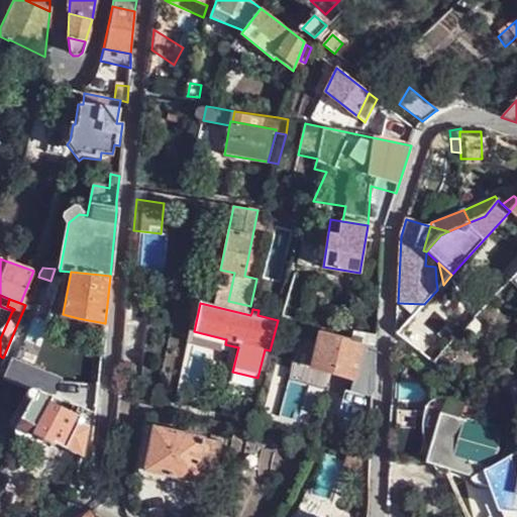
[(396,333),(397,334),(424,304),(398,303),(396,333)]
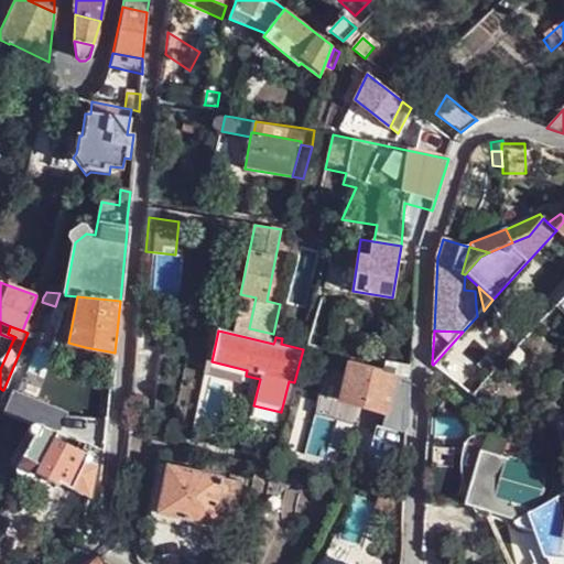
[(82,365),(85,347),(68,343),(65,361),(82,365)]
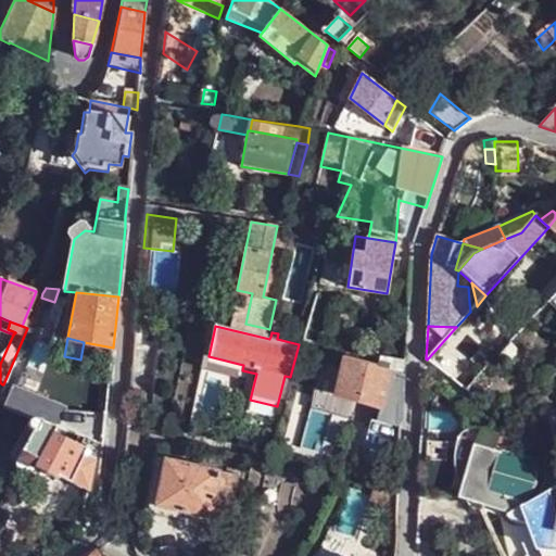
[(500,355),(510,364),(519,353),(510,345),(500,355)]
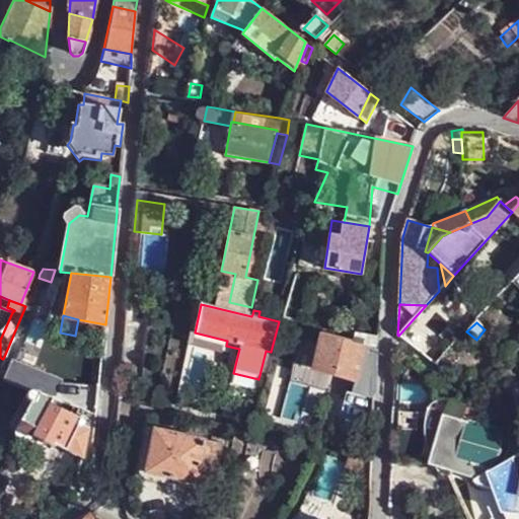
[(312,366),(357,378),(361,359),(364,345),(377,349),(378,337),(322,325),(320,331),(312,366)]
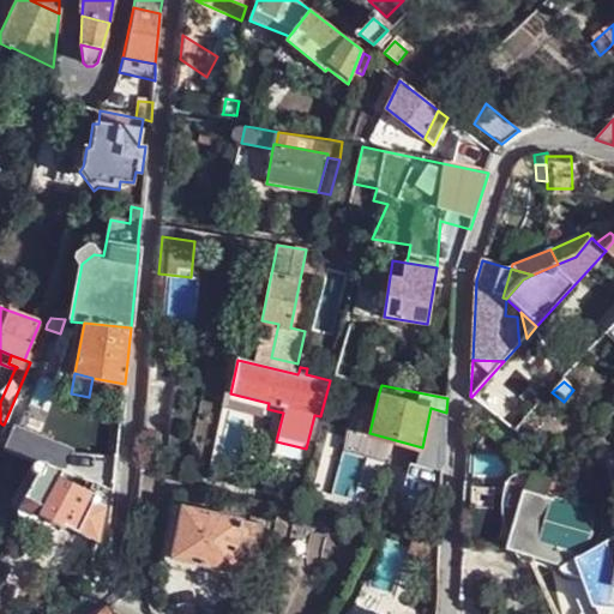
[(269,403),(230,393),(229,401),(268,409),(269,403)]
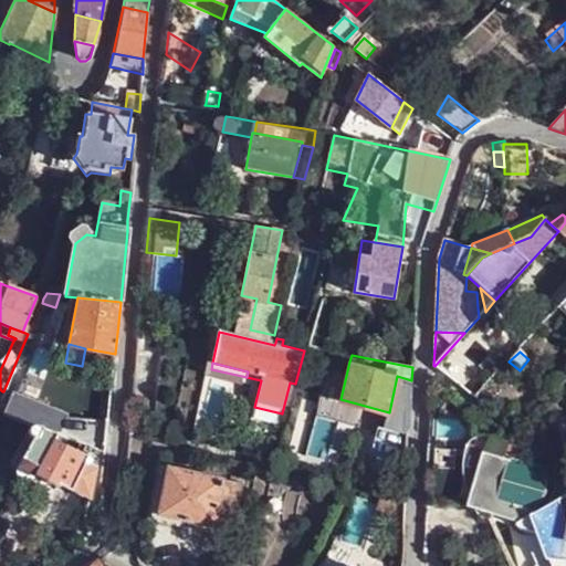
[(27,375),(24,381),(39,387),(41,381),(27,375)]
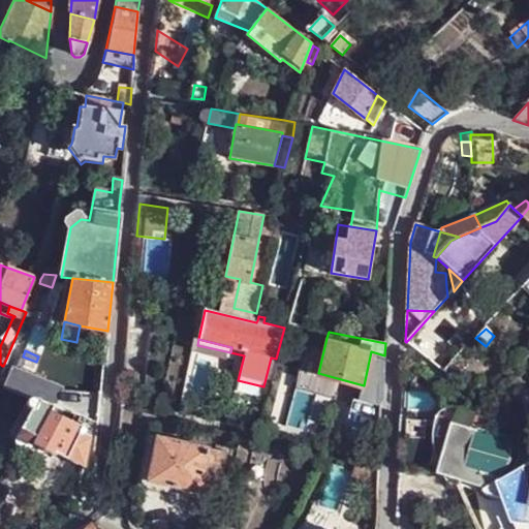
[(368,366),(364,385),(383,392),(384,355),(371,351),(368,366)]
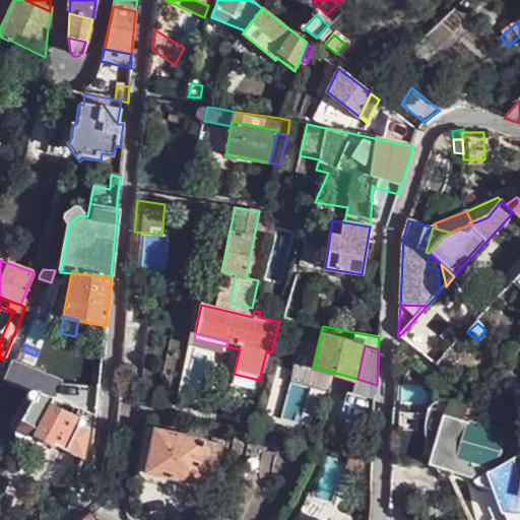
[(14,365),(30,371),(36,355),(22,350),(20,348),(14,365)]
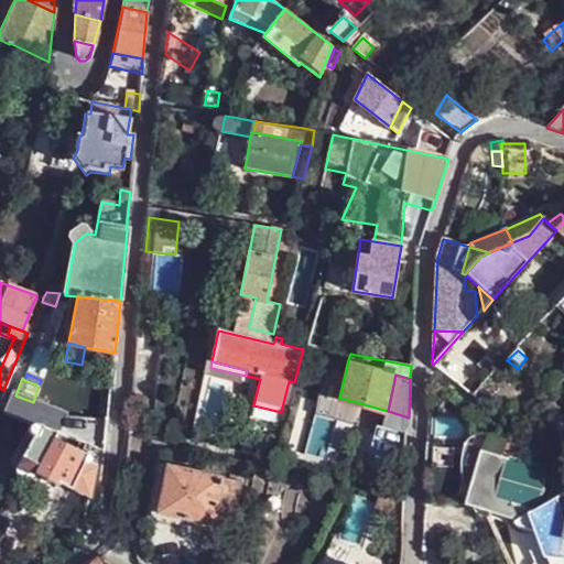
[(11,394),(2,413),(30,424),(36,426),(54,433),(56,434),(65,414),(33,402),(15,396),(11,394)]
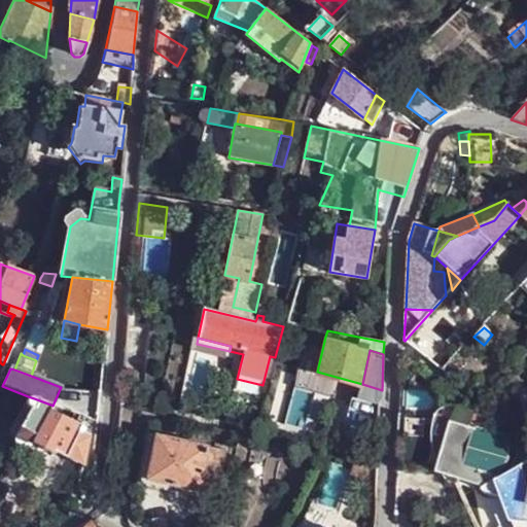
[(400,408),(407,408),(408,392),(423,393),(423,381),(401,380),(400,392),(400,408)]
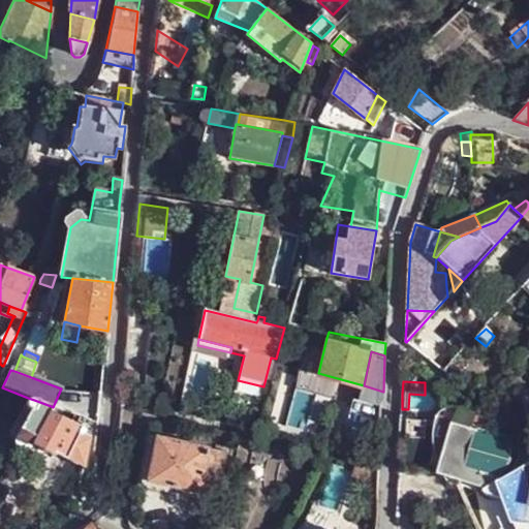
[(98,414),(91,401),(62,397),(57,408),(97,423),(98,414)]
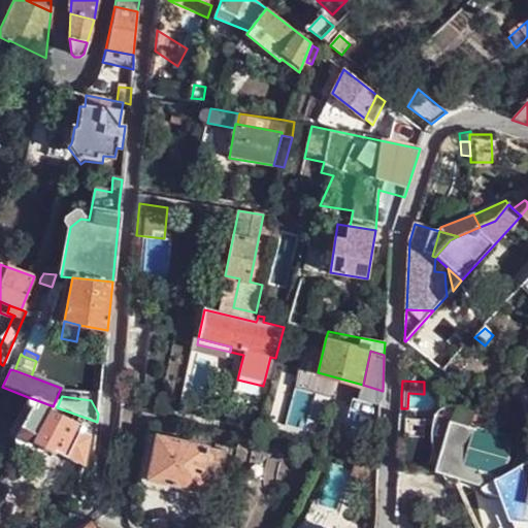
[(34,399),(28,397),(25,400),(25,405),(29,408),(34,399)]
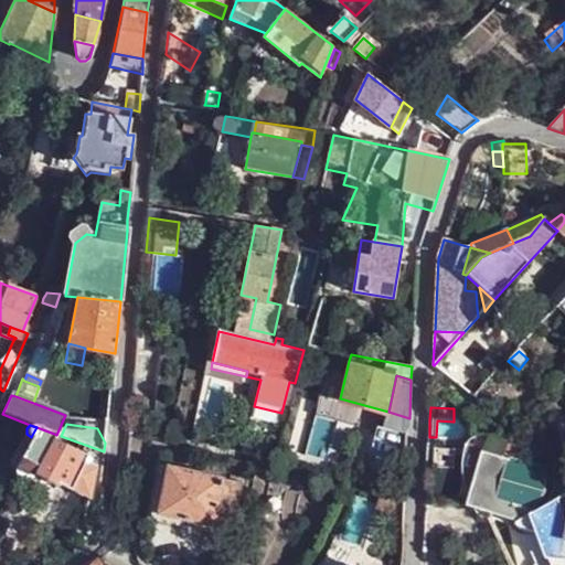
[(70,488),(89,497),(92,466),(82,461),(86,455),(52,438),(54,434),(36,427),(31,437),(17,464),(33,472),(32,475),(56,484),(57,483),(68,489),(70,488)]
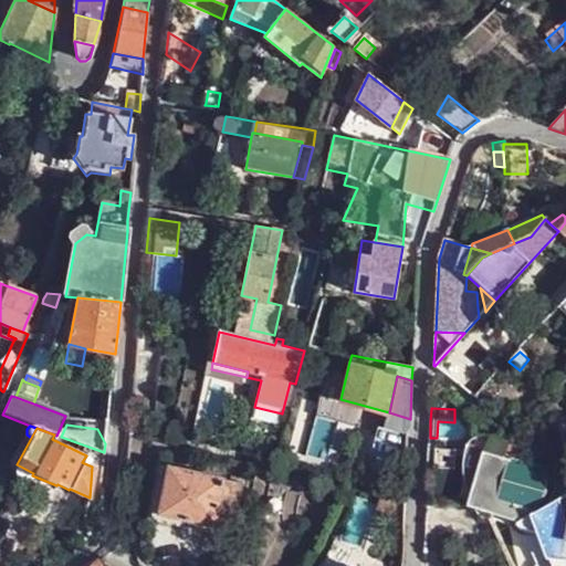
[(541,513),(534,510),(538,500),(542,501),(546,489),(543,488),(546,477),(541,475),(543,468),(512,442),(496,438),(474,511),(481,513),(519,527),(536,515),(541,513)]
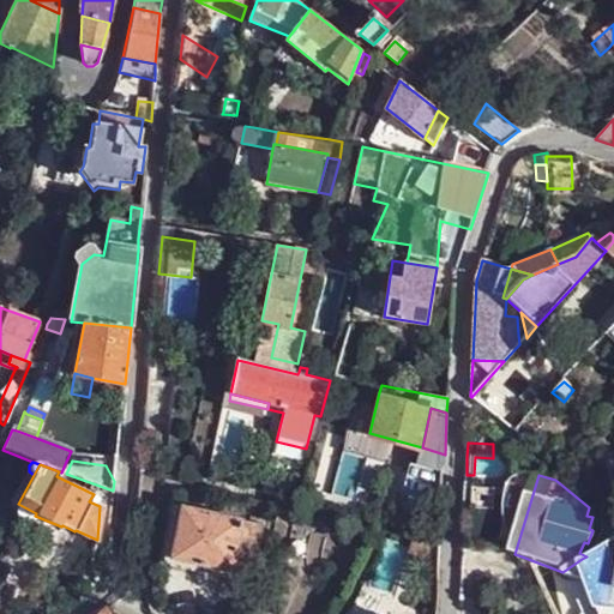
[(464,536),(503,549),(515,513),(492,505),(494,495),(474,494),(465,494),(465,506),(464,536)]
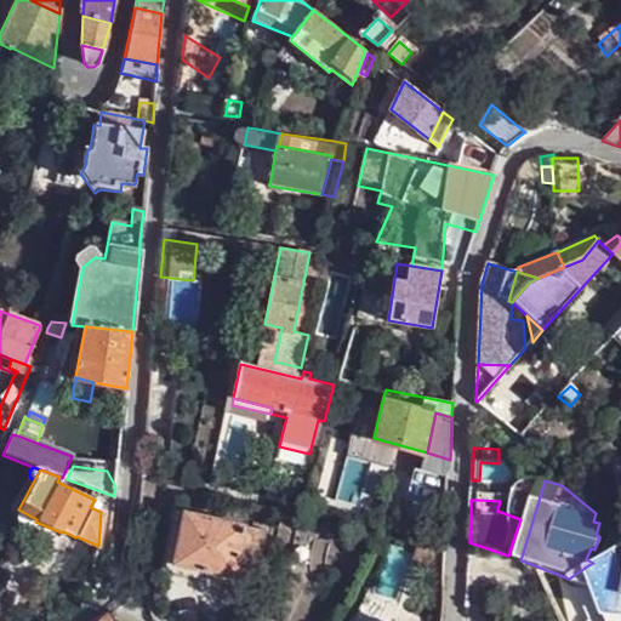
[(17,520),(29,525),(34,525),(35,522),(36,519),(18,510),(15,516),(17,520)]
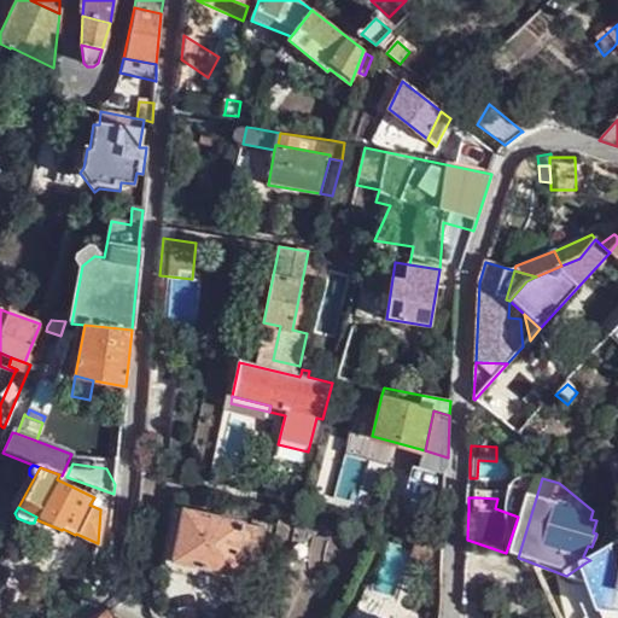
[(299,520),(302,512),(301,512),(285,508),(281,507),(279,516),(297,520),(299,520)]
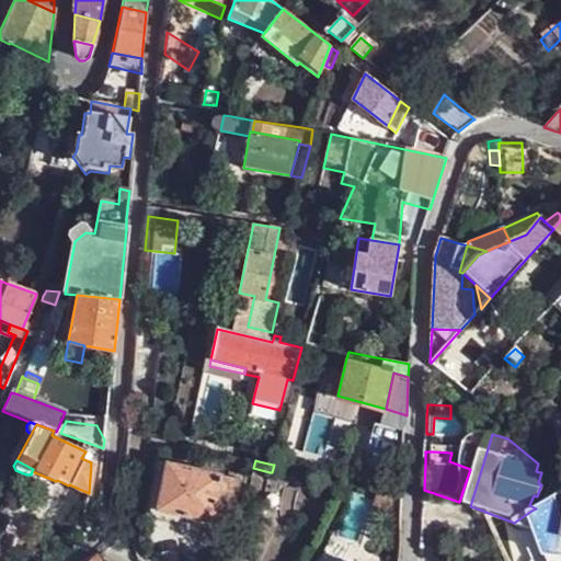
[(157,510),(210,522),(220,485),(222,474),(168,462),(157,510)]
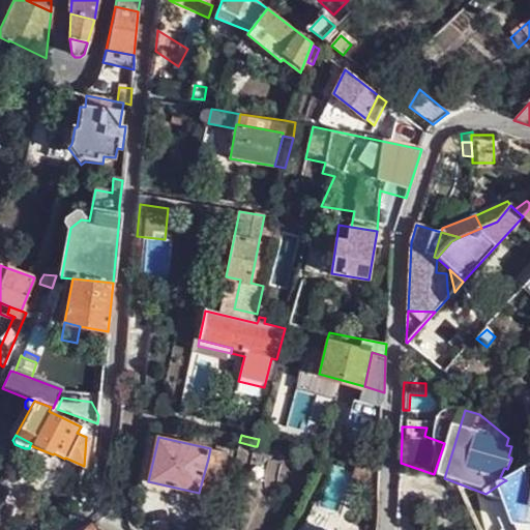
[(273,442),(259,439),(257,446),(255,446),(253,455),(282,463),(287,445),(277,443),(273,442)]
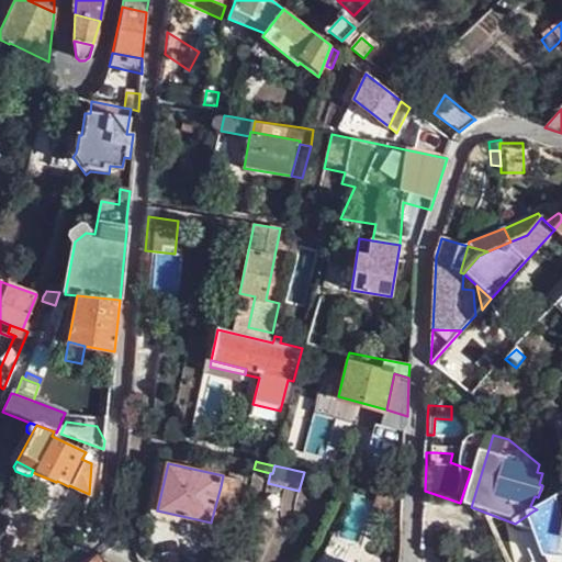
[(223,475),(221,486),(234,490),(236,479),(223,475)]
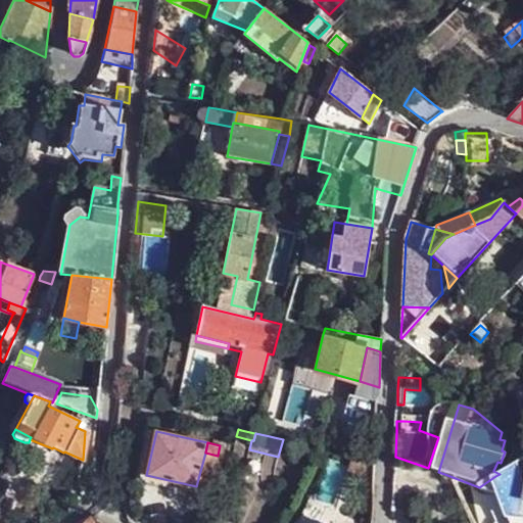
[(348,469),(375,477),(376,461),(353,456),(348,469)]
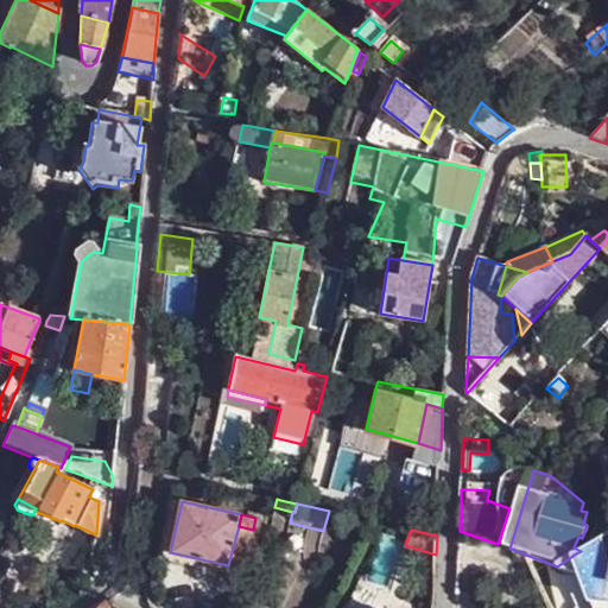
[(607,533),(581,551),(576,553),(581,568),(607,564),(607,533)]
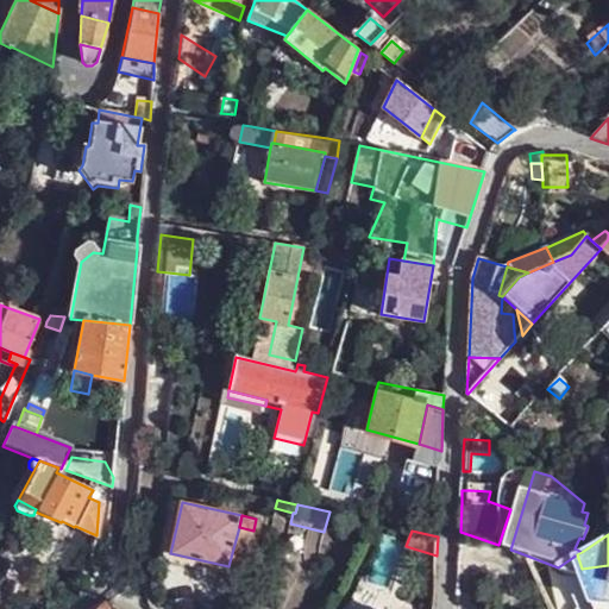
[(591,601),(608,603),(608,565),(582,569),(591,601)]
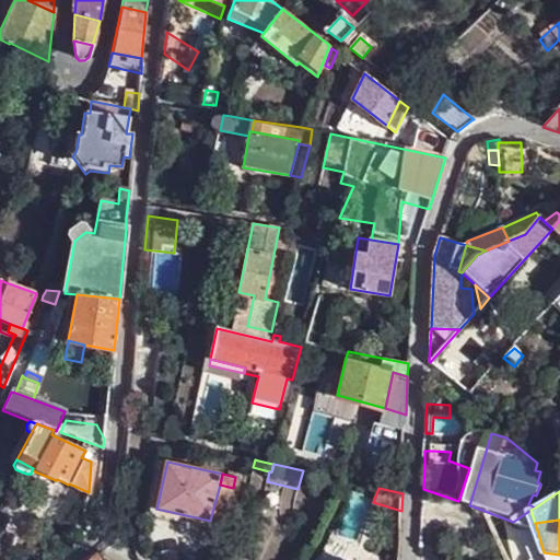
[(351,543),(342,559),(354,559),(361,547),(360,546),(351,543)]
